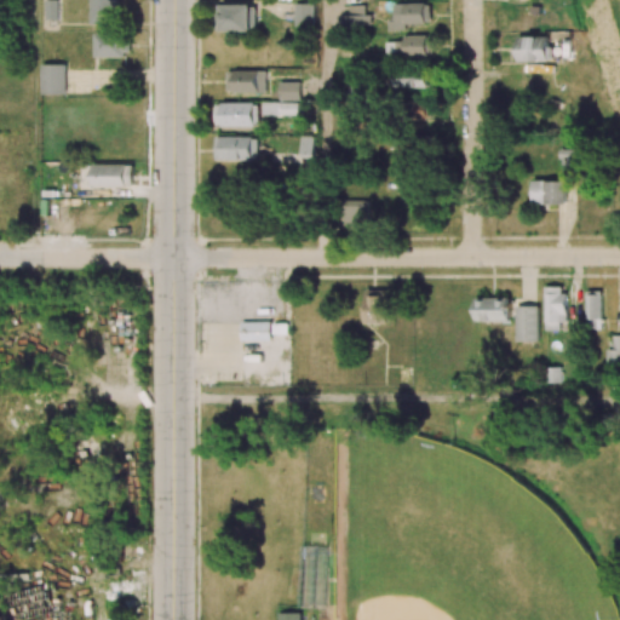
[(45,0),(46,19),(57,19),(57,0),(45,0)]
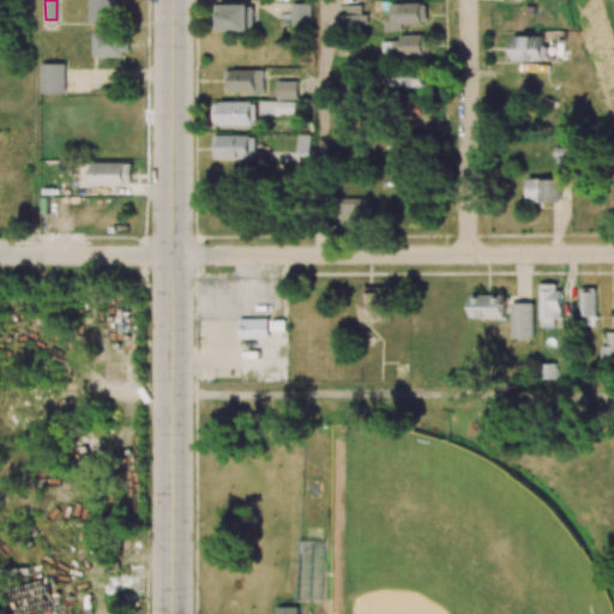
[(90,0),(90,22),(116,23),(116,0),(90,0)]
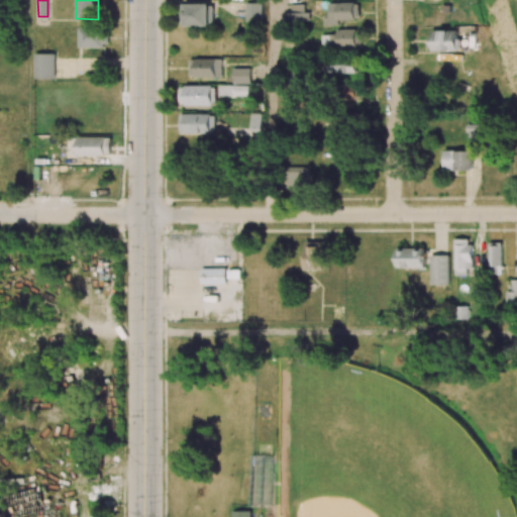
[(246,22),(262,22),(262,2),(246,3),(246,22)]
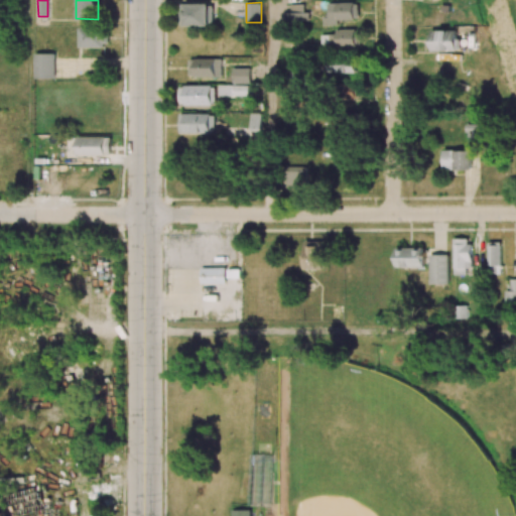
[(340,25),(340,20),(359,19),(359,2),(330,3),(330,14),(324,15),(325,25),(340,25)]
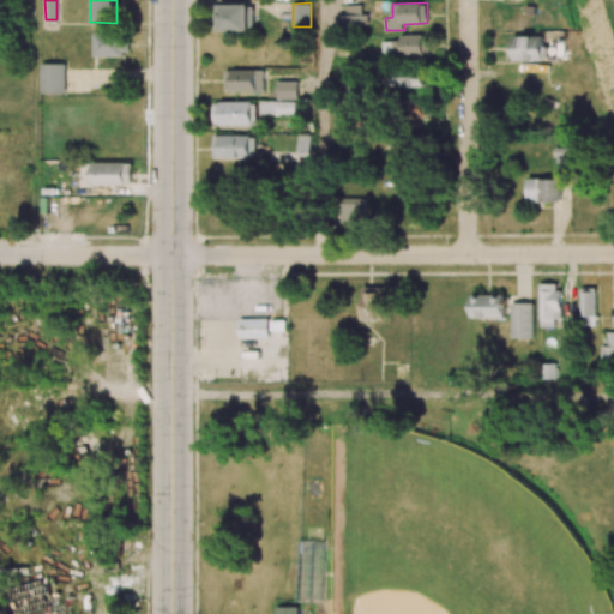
[(251,30),(250,4),(220,5),(221,31),(251,30)]
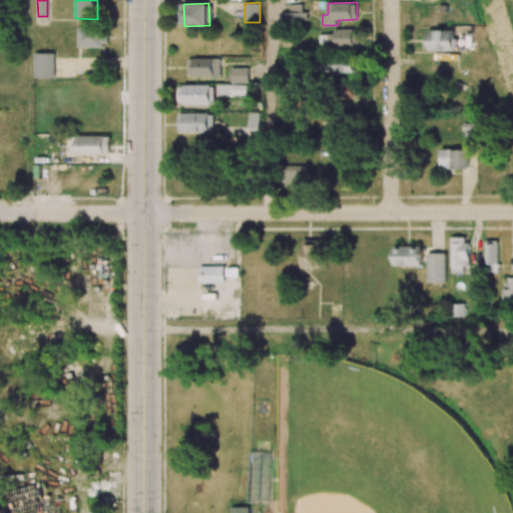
[(303,4),(289,4),(289,12),(284,12),(285,21),(307,20),(307,12),(303,12),(303,4)]
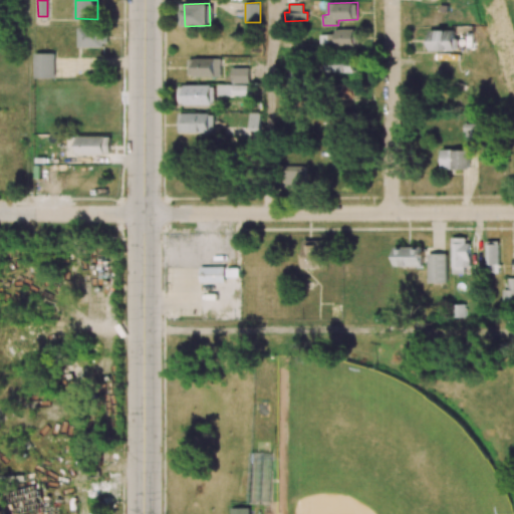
[(106,47),(106,27),(79,27),(78,47),(106,47)]
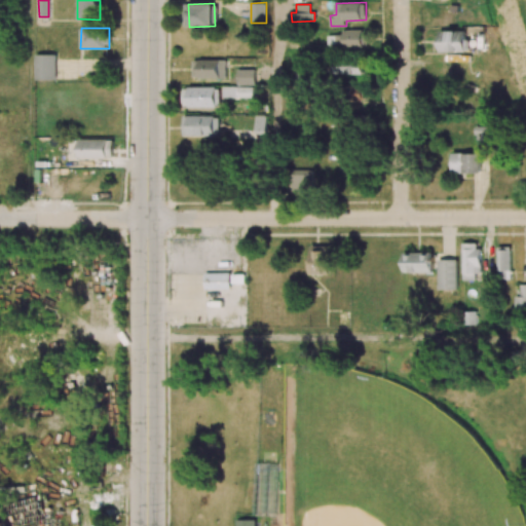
[(344,46),(368,46),(368,29),(343,30),(344,46)]
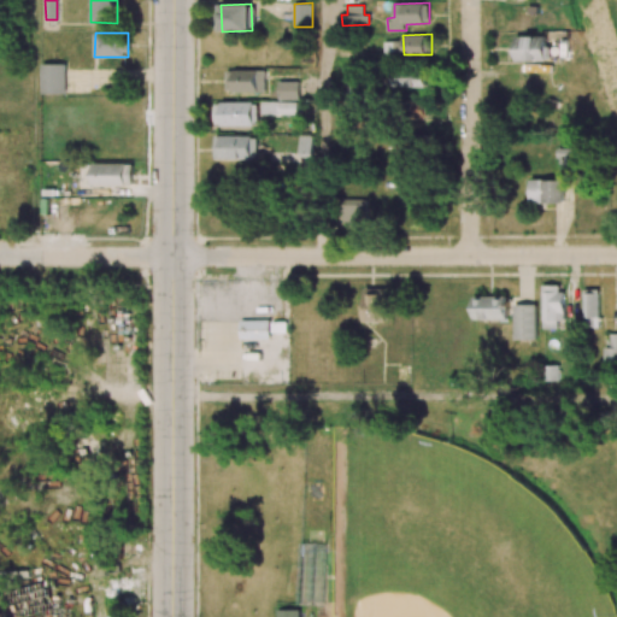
[(516,60),(547,62),(547,36),(516,36),(516,60)]
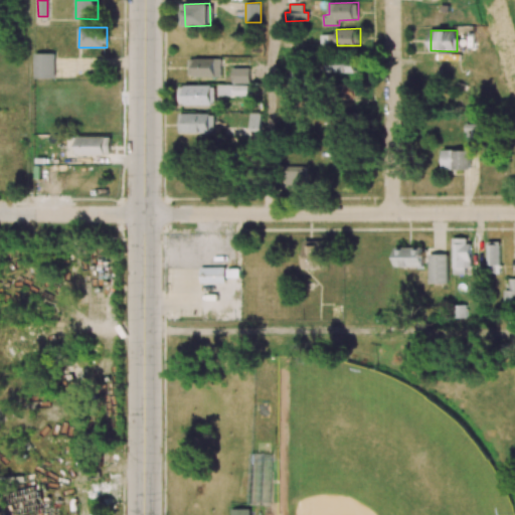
[(35,78),(54,78),(54,53),(34,53),(35,78)]
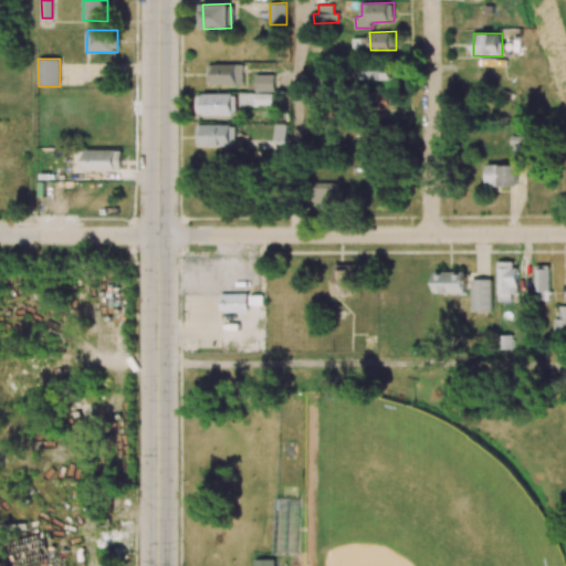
[(242,84),(242,64),(208,64),(208,81),(215,81),(215,84),(242,84)]
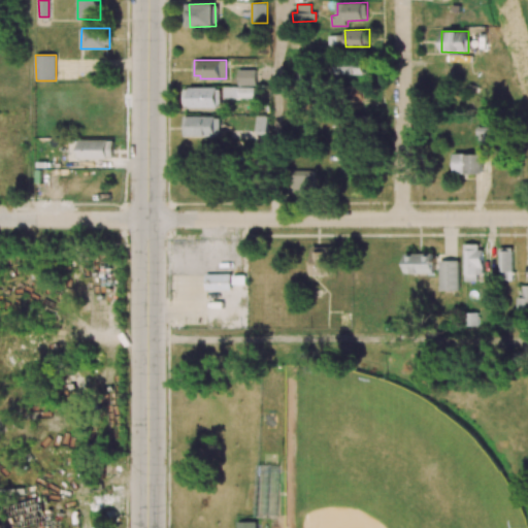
[(335,73),(364,74),(364,64),(336,63),(335,73)]
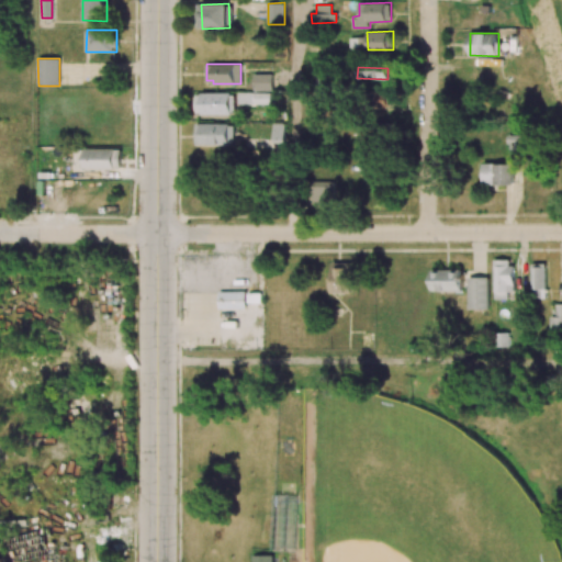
[(254,74),(254,91),(273,90),(273,74),(254,74)]
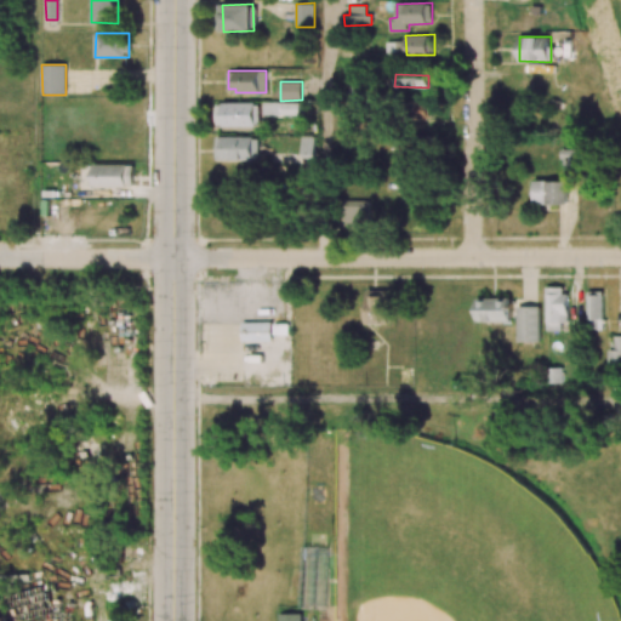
[(433,118),(429,100),(409,103),(412,121),(433,118)]
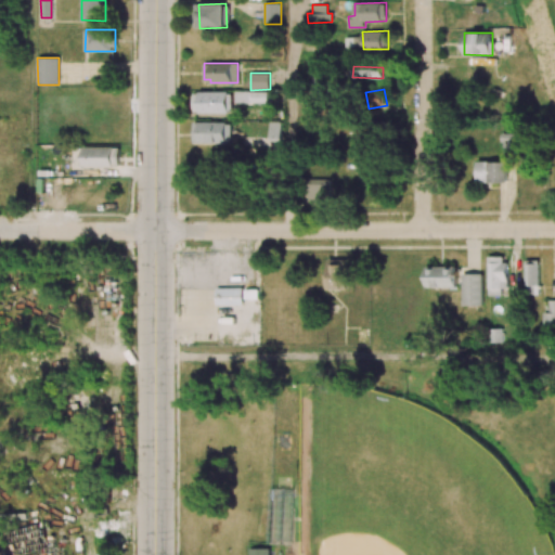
[(232,92),(195,91),(195,113),(232,113),(232,92)]
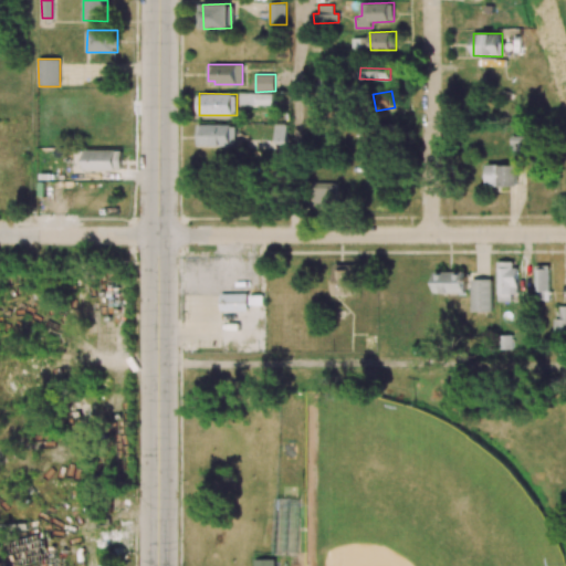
[(255,105),(273,104),(272,93),(255,94),(255,105)]
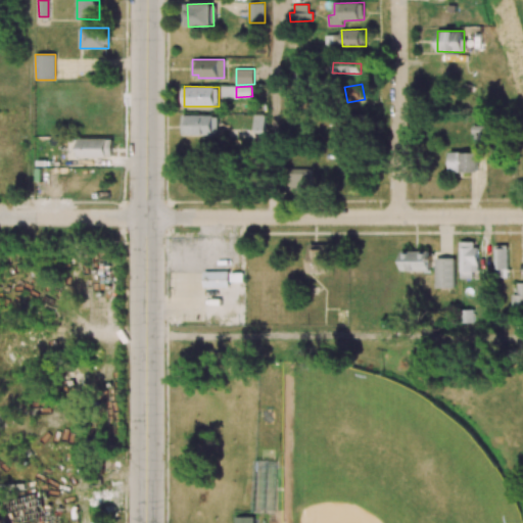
[(219,115),(183,114),(182,135),(218,136),(219,115)]
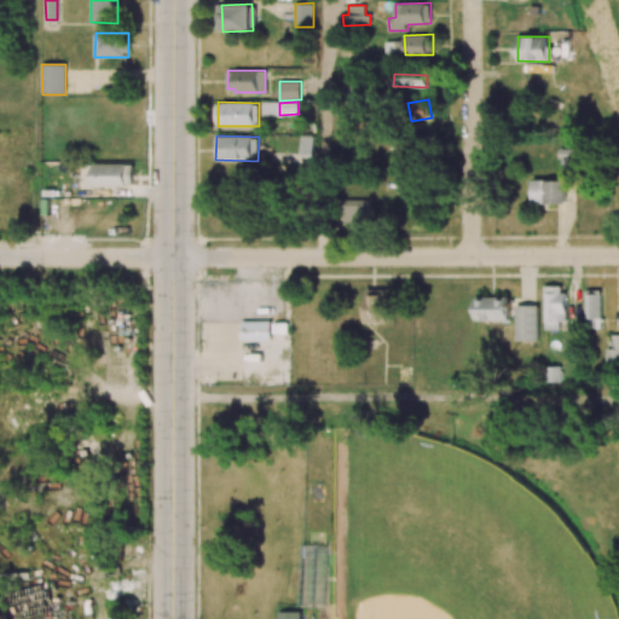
[(561,148),(560,178),(577,178),(578,149),(561,148)]
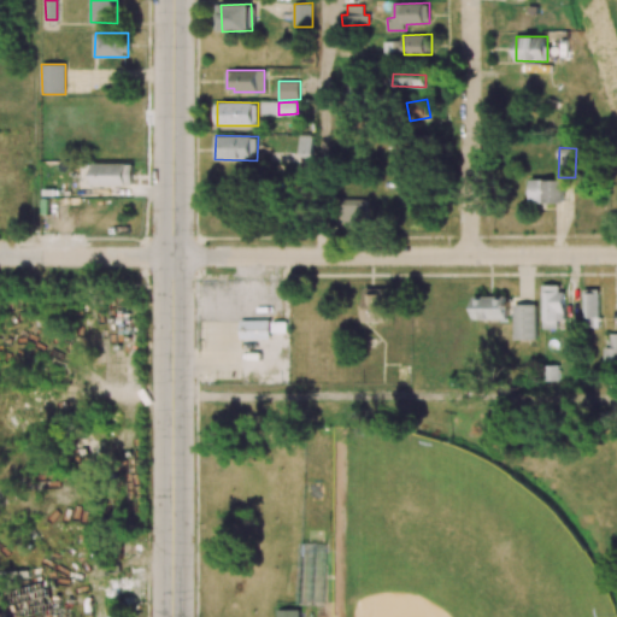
[(127,186),(127,163),(93,164),(93,187),(127,186)]
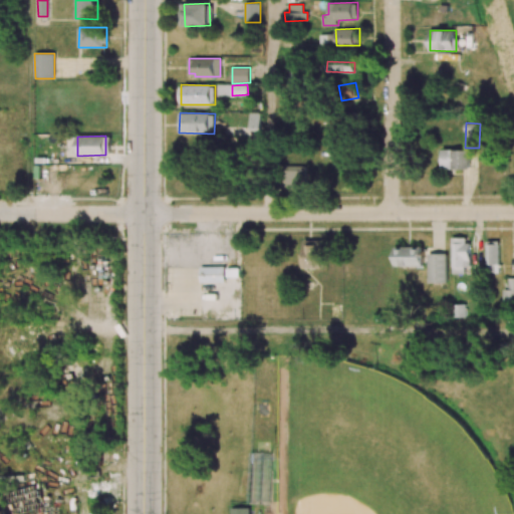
[(442,169),(470,169),(470,150),(442,150),(442,169)]
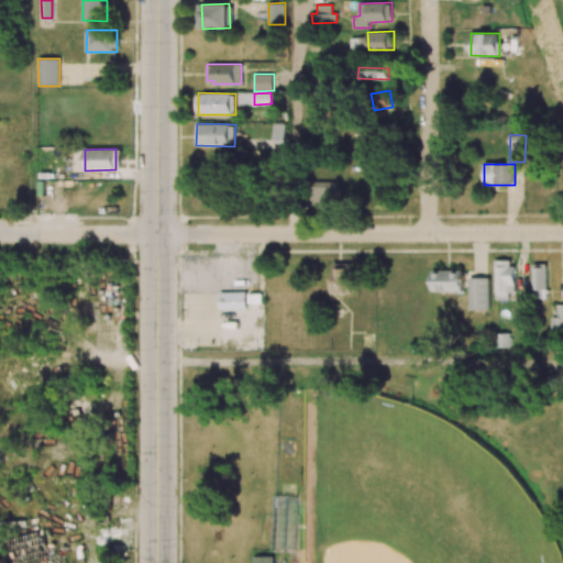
[(334,183),(310,181),(309,202),(319,203),(319,208),(334,208),(334,183)]
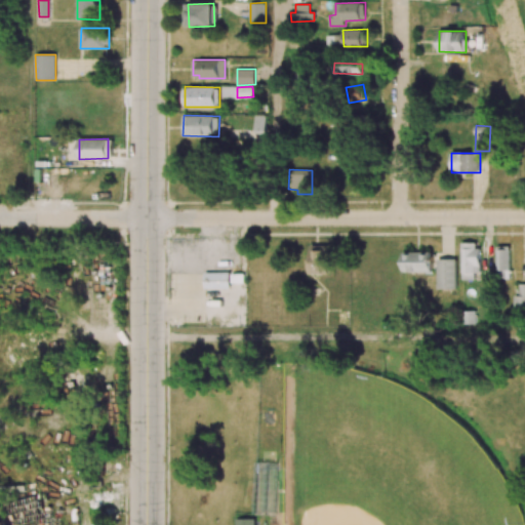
[(479,279),(479,242),(461,243),(462,280),(479,279)]
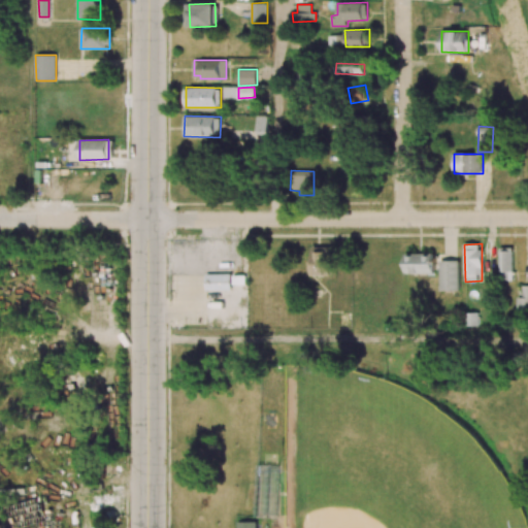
[(499,281),(513,281),(512,248),(499,248),(499,281)]
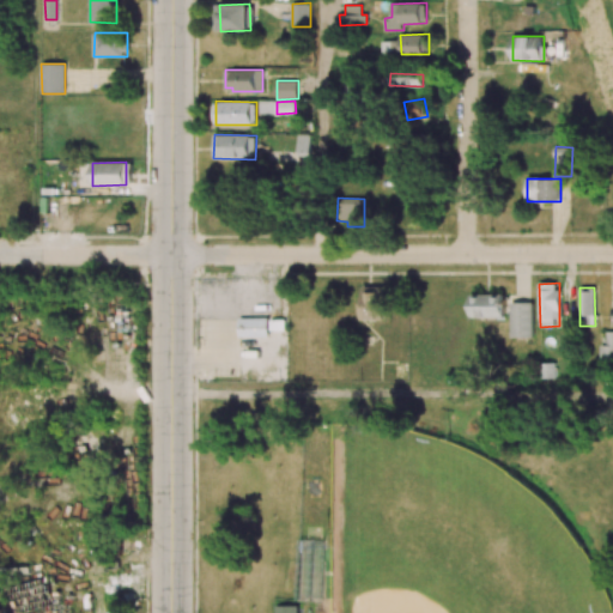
[(471,317),(504,319),(504,295),(471,293),(471,317)]
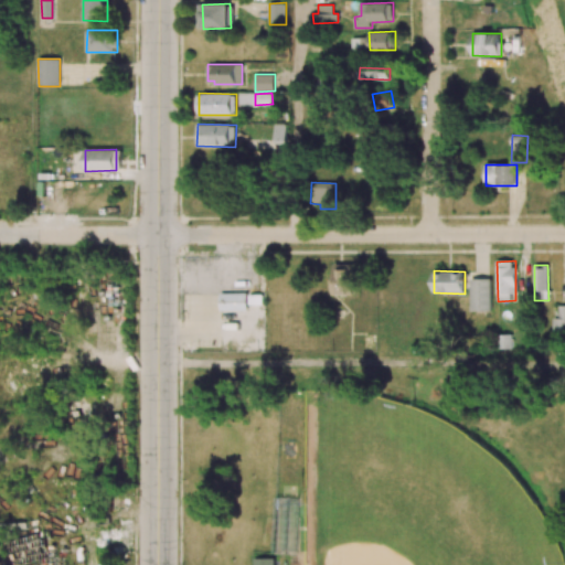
[(491,279),(471,279),(471,311),(491,311),(491,279)]
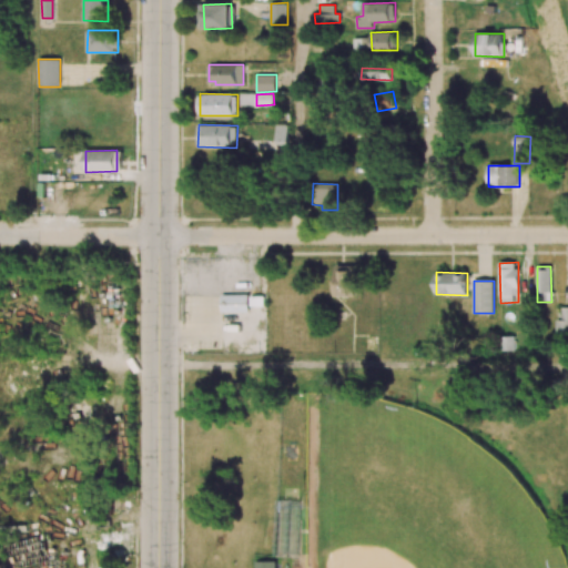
[(556,335),(567,335),(567,307),(561,308),(561,320),(556,320),(556,335)]
